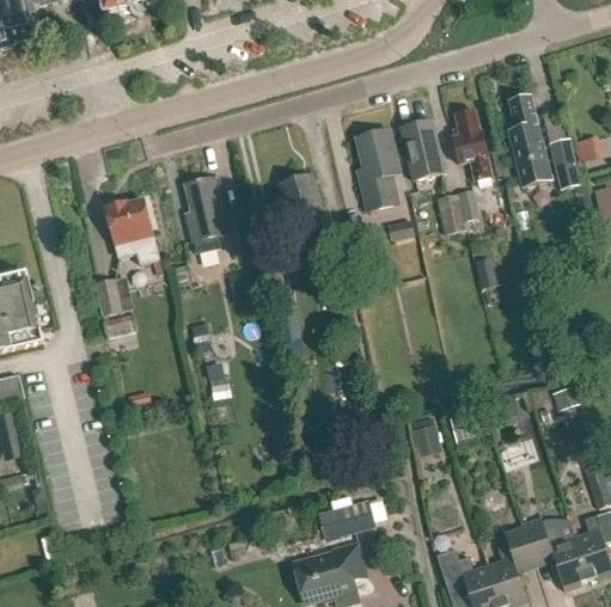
[(0,0),(0,49),(12,47),(12,46),(16,41),(40,35),(34,7),(37,6),(36,0),(0,0)]
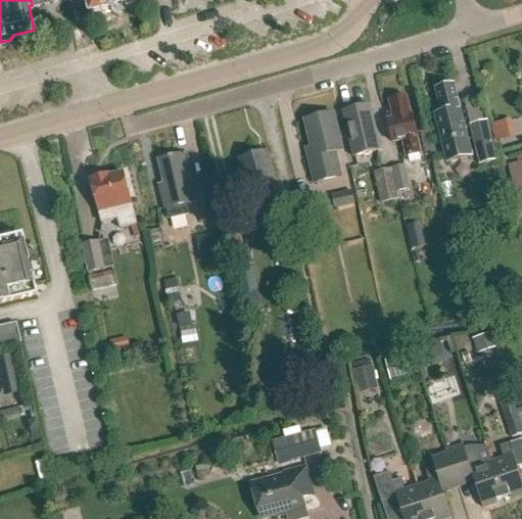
[(31,0),(32,5),(36,4),(38,13),(55,9),(75,4),(74,0),(87,0),(90,10),(112,5),(113,11),(125,8),(123,3),(134,0),(31,0)]
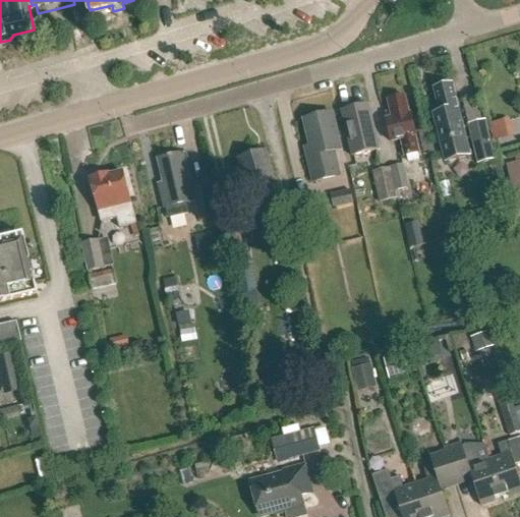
[(432,112),(437,128),(445,160),(467,154),(464,140),(460,122),(451,82),(434,87),(440,110),(432,112)]
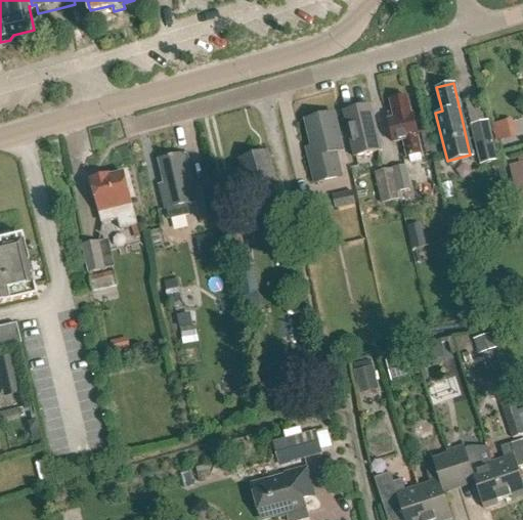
[(402,138),(405,155),(421,152),(417,134),(411,112),(409,112),(405,94),(389,98),(391,111),(386,112),(387,118),(392,140),(402,138)]
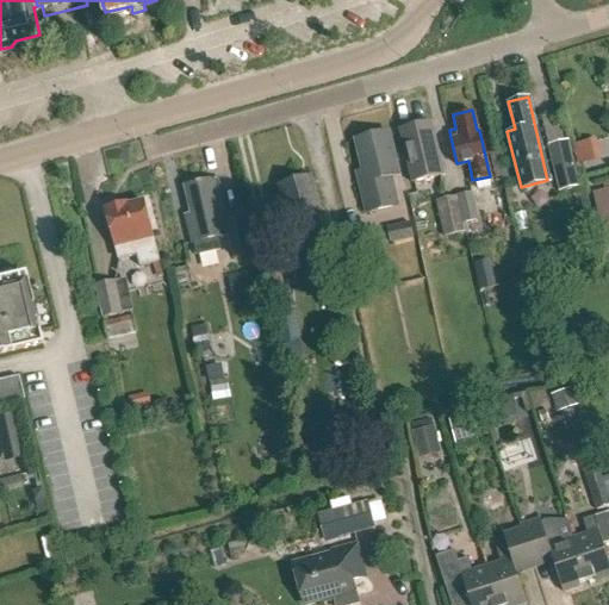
[(442,172),(432,119),(399,128),(411,179),(442,172)]
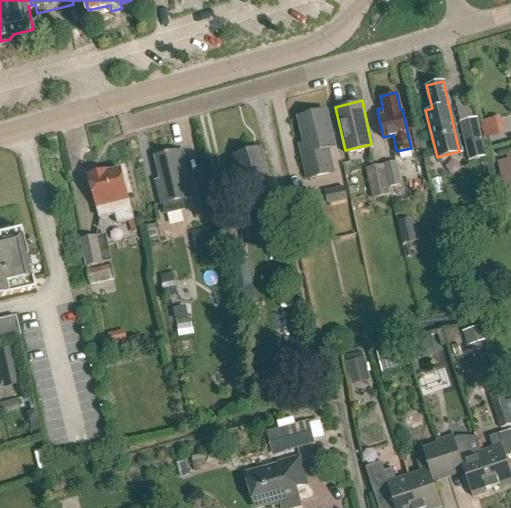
[(333,144),(325,108),(297,115),(303,141),(298,142),(306,176),(333,170),(327,146),(333,144)]
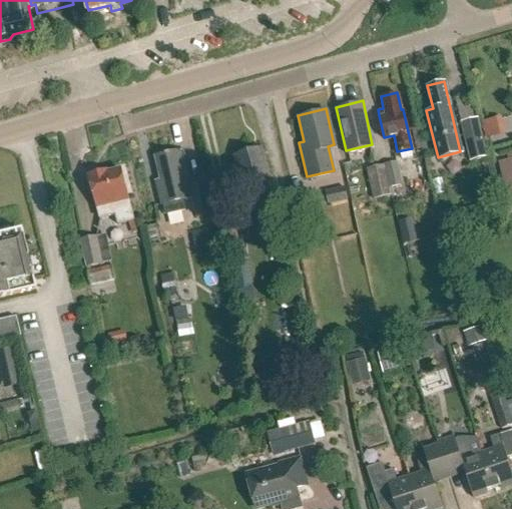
[(487,132),(505,127),(500,109),(482,114),(487,132)]
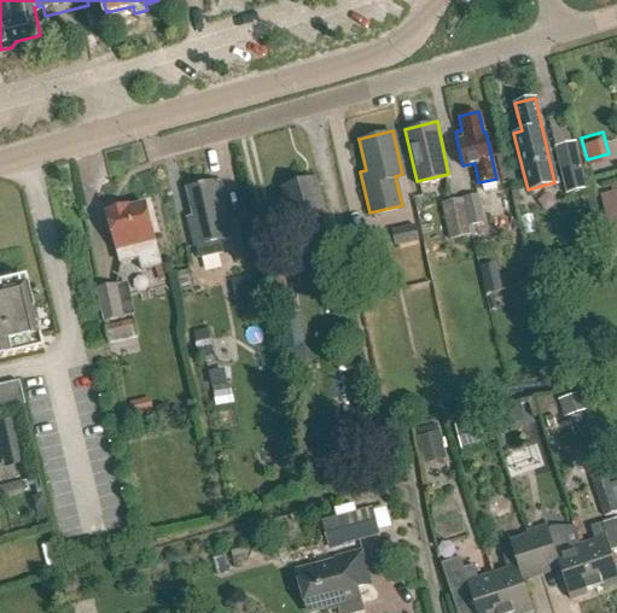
[(554,142),(565,191),(586,186),(575,139),(554,142)]
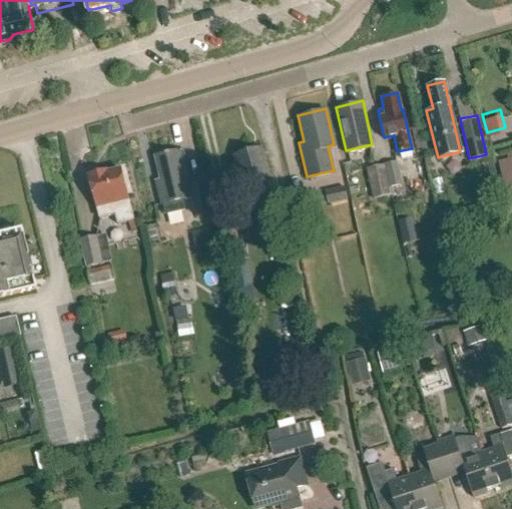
[(191,156),(207,157),(208,146),(192,144),(191,156)]
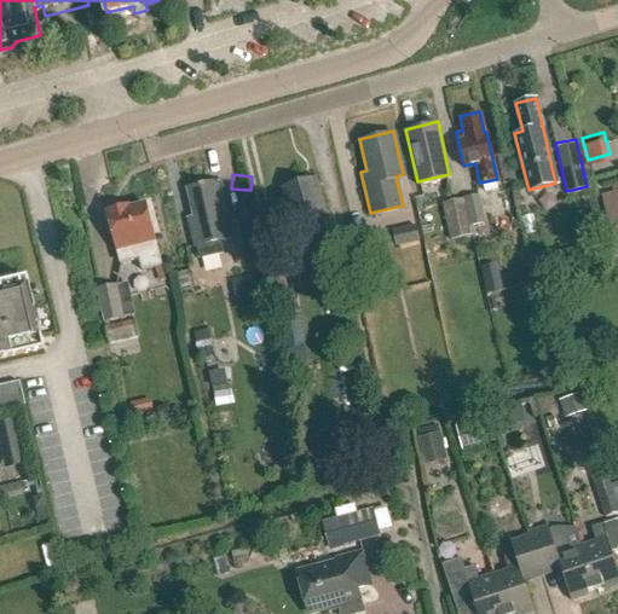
[(304,252),(333,242),(328,225),(325,226),(321,213),(323,212),(312,177),(283,185),(304,252)]
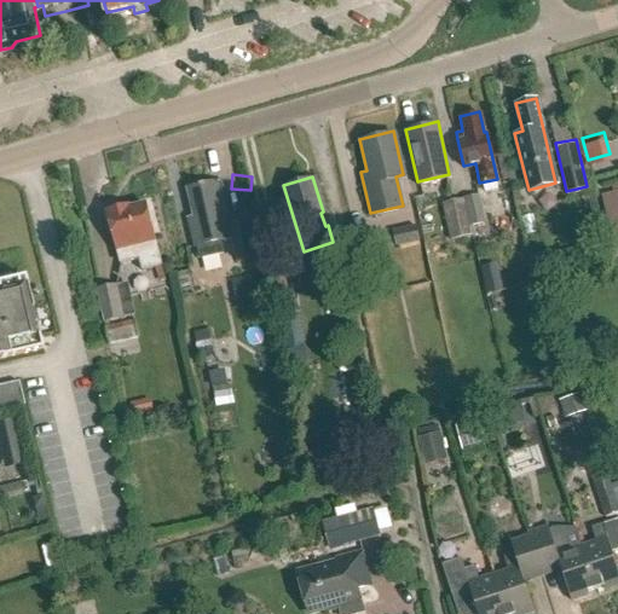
[(224,250),(221,238),(231,236),(235,255),(254,250),(246,218),(231,221),(220,178),(185,186),(186,190),(189,190),(195,214),(186,216),(194,244),(196,244),(198,256),(224,250)]
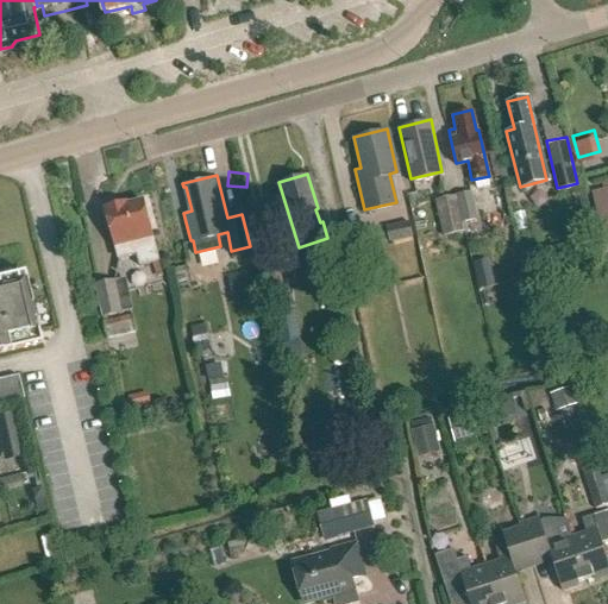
[(607,175),(607,176),(607,178),(607,184),(590,189),(601,232),(607,230),(607,175)]
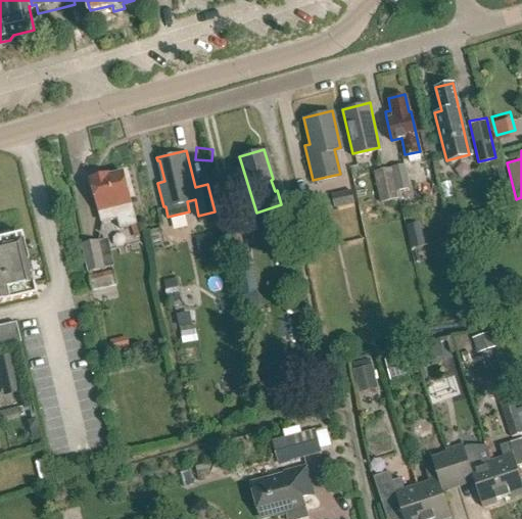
[(390,166),(395,189),(409,186),(404,163),(390,166)]
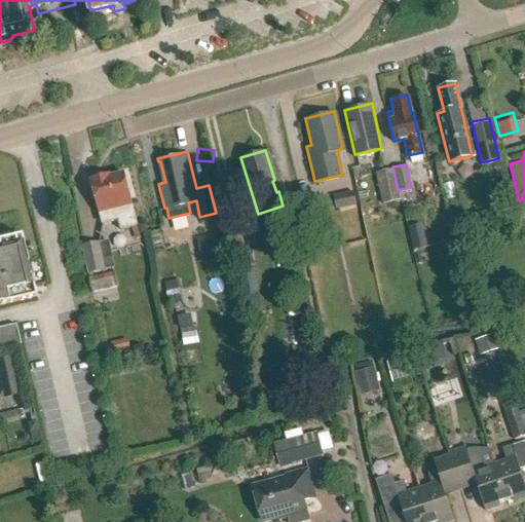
[(398,190),(392,166),(376,171),(382,201),(400,197),(398,190)]
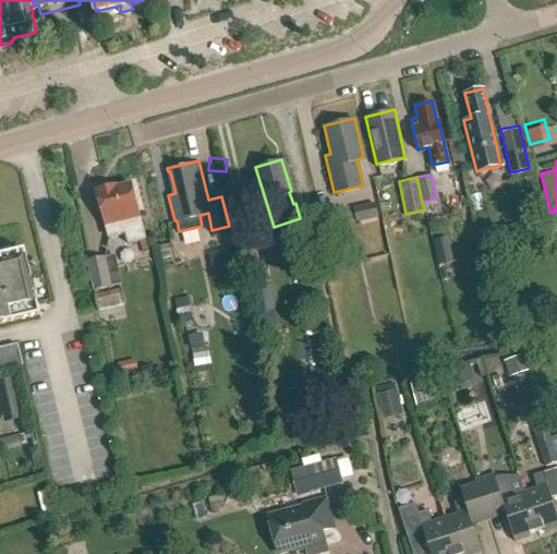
[(144,237),(131,182),(116,185),(111,185),(109,184),(101,185),(100,189),(96,190),(108,235),(125,230),(128,241),(144,237)]
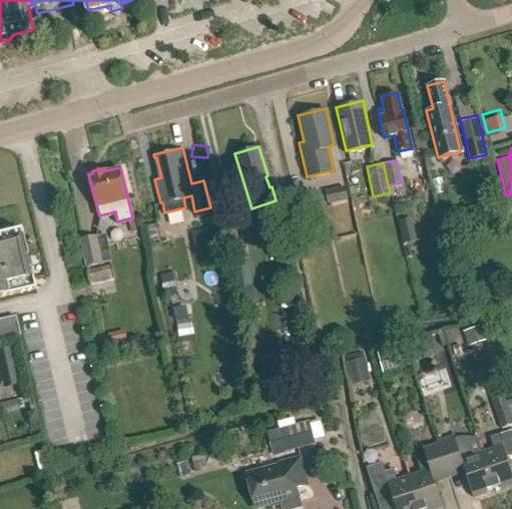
[(344,184),(325,188),(328,201),(347,197),(344,184)]
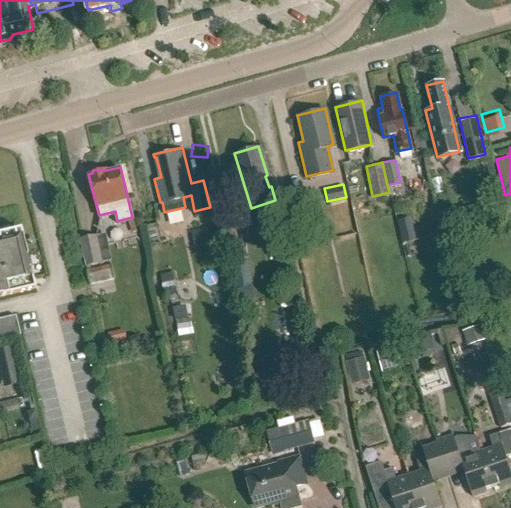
[(0,295),(33,287),(18,227),(8,229),(7,224),(0,226),(0,295)]
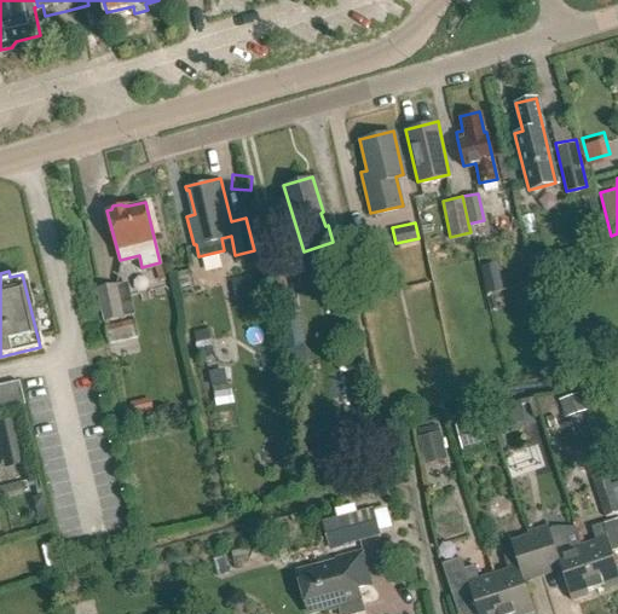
[(500,277),(484,281),(486,291),(502,288),(500,277)]
